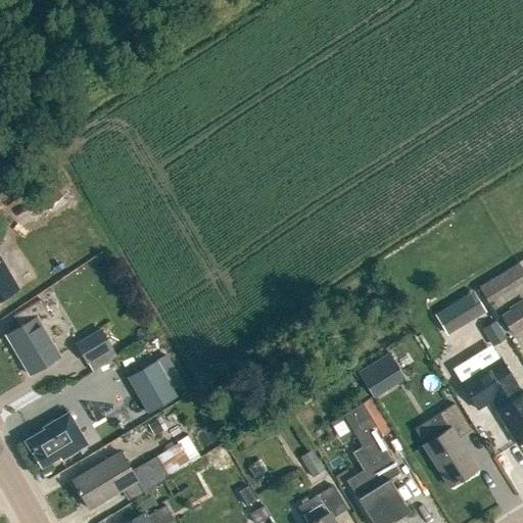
[(0,298),(16,289),(0,260),(0,239),(3,238),(0,233),(0,298)]
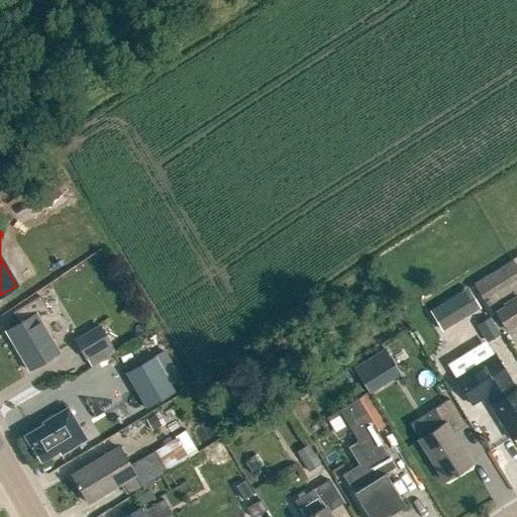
[(483,300),(516,279),(516,267),(512,260),(473,284),(483,300)]
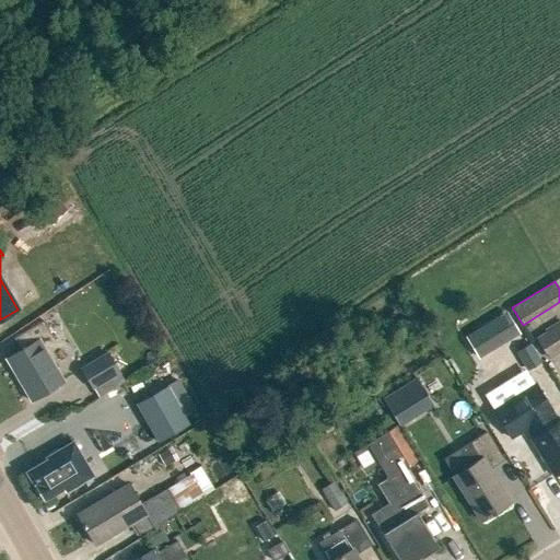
[(478,358),(520,331),(505,310),(465,336),(478,358)]
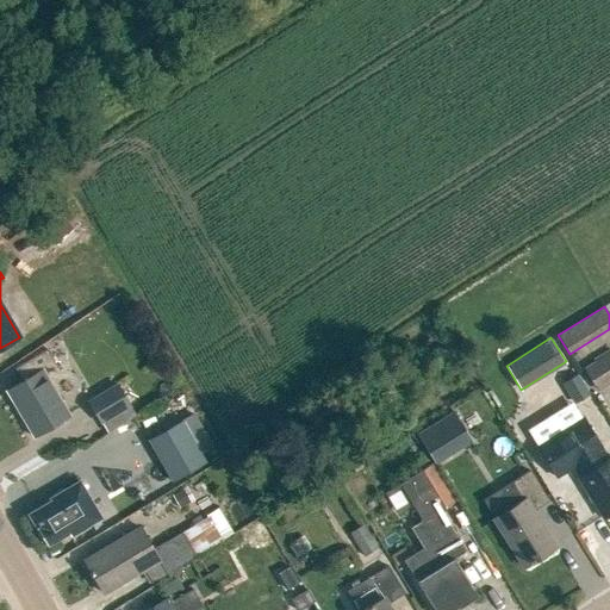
[(609,385),(609,384),(609,348),(593,359),(595,361),(609,385)]
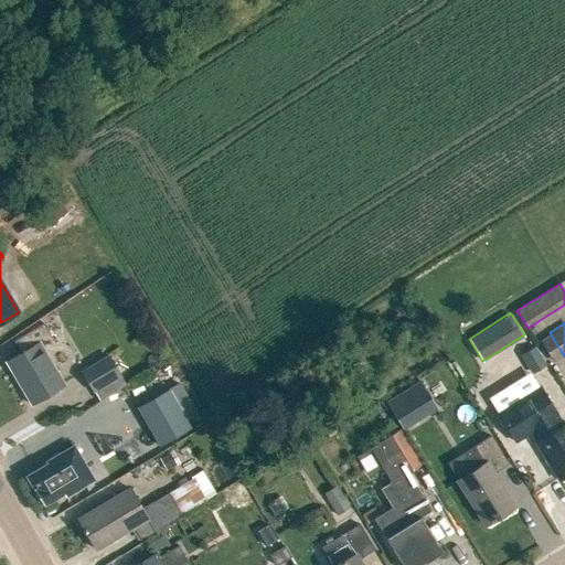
[(31,404),(64,385),(41,345),(53,340),(43,323),(20,338),(27,350),(7,362),(31,404)]
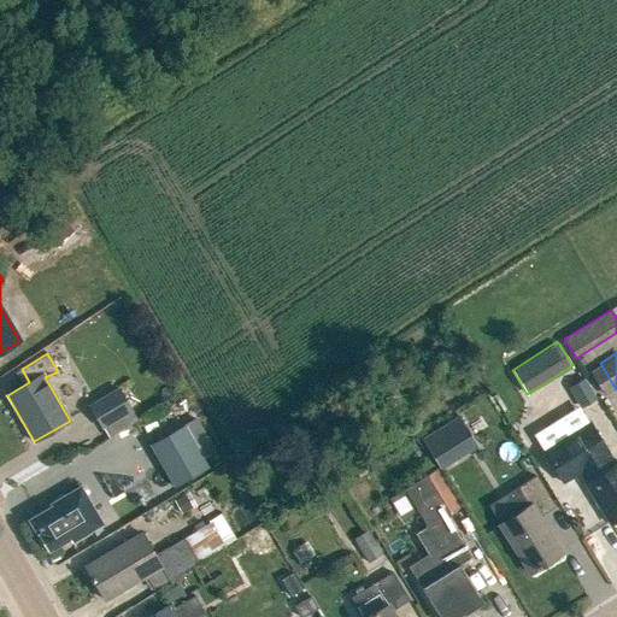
[(583,378),(568,388),(581,410),(598,400),(583,378)]
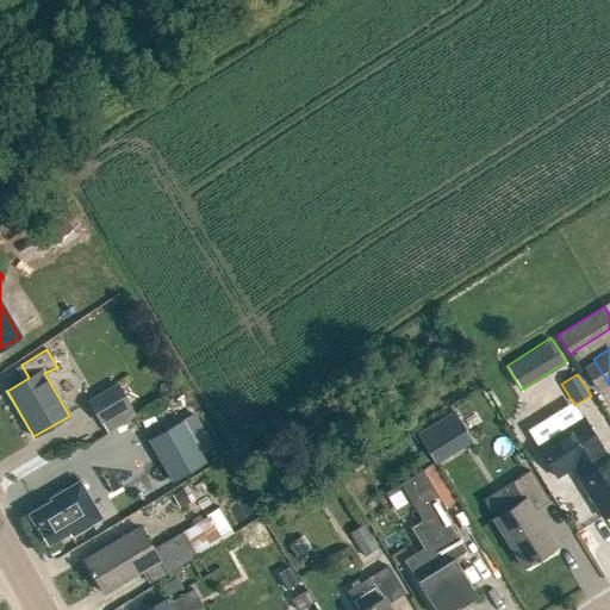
[(100,422),(129,404),(117,384),(88,400),(100,422)]
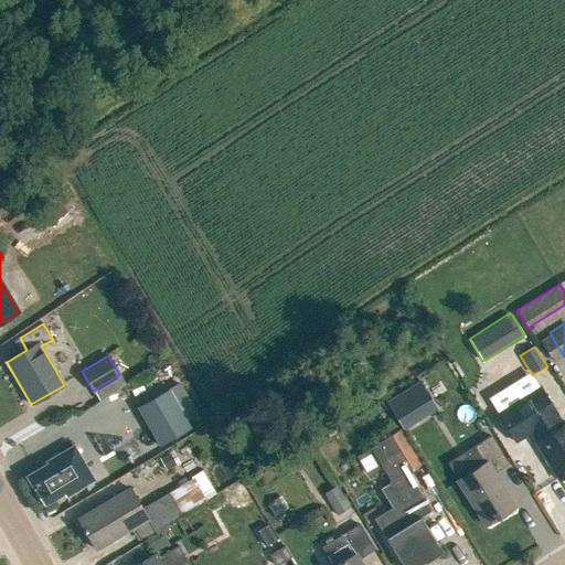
[(126,385),(119,374),(93,391),(99,401),(126,385)]
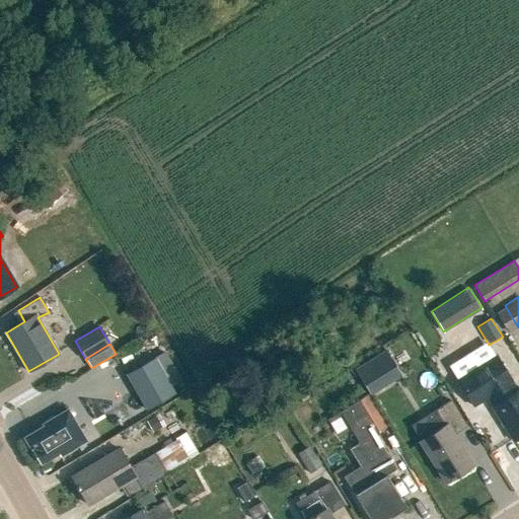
[(385,350),(355,369),(371,395),(401,376),(385,350)]
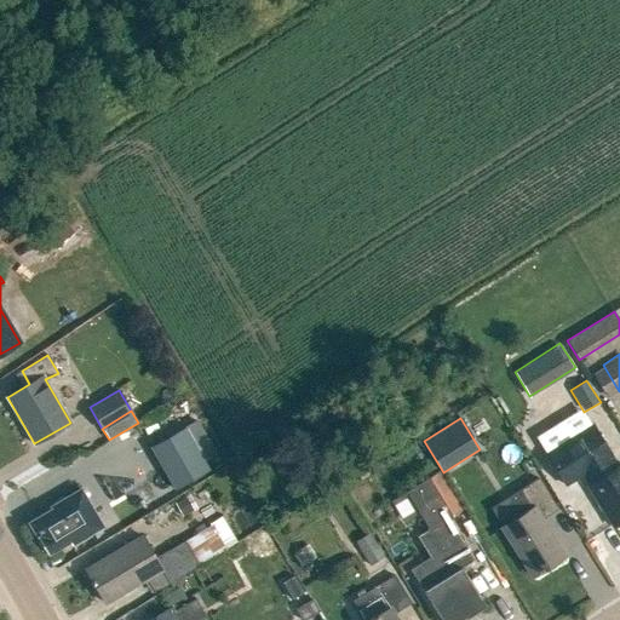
[(184,428),(204,461),(216,454),(196,420),(184,428)]
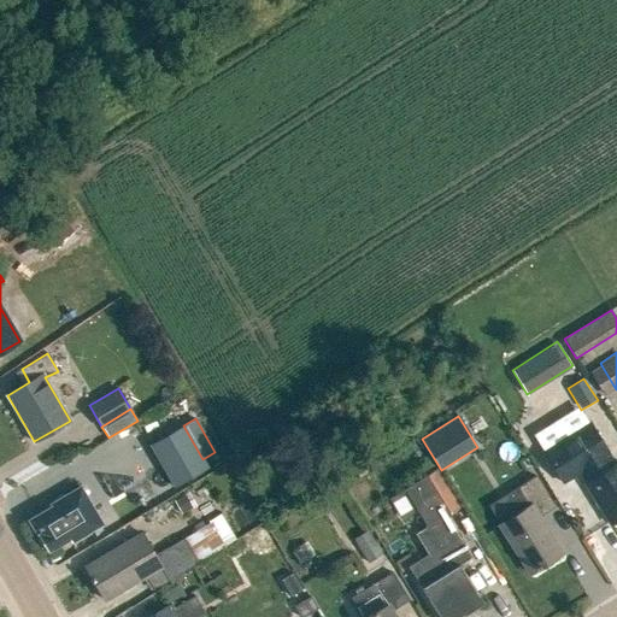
[(183,425),(150,445),(174,487),(209,468),(203,459),(183,425)]
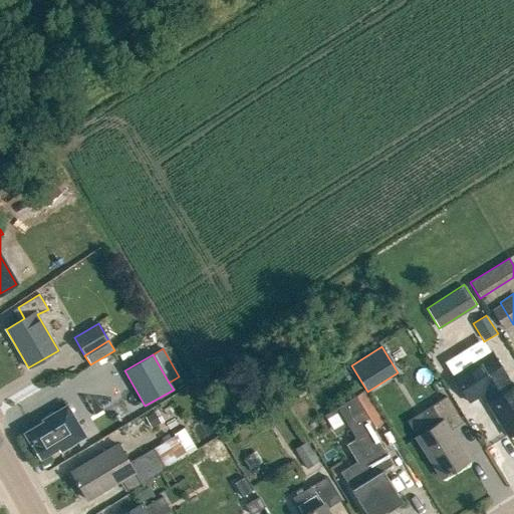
[(513,387),(509,390),(503,379),(506,378),(490,354),(453,377),(468,402),(484,392),(491,402),(488,404),(509,436),(513,432),(513,387)]
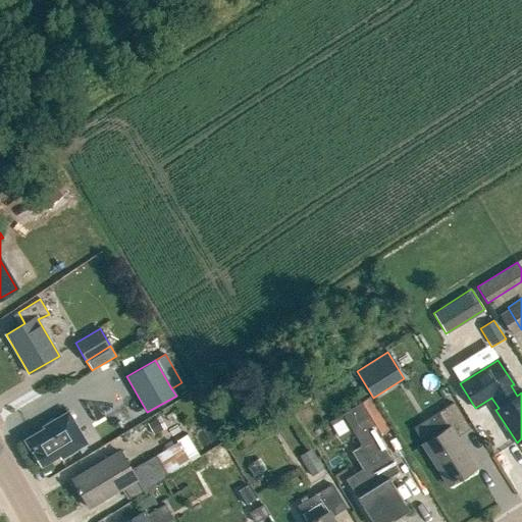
[(377,441),(375,438),(380,435),(360,403),(341,414),(360,446),(351,452),(361,469),(345,479),(370,521),(386,521),(389,520),(390,521),(409,510),(388,478),(399,472),(379,440),(377,441)]
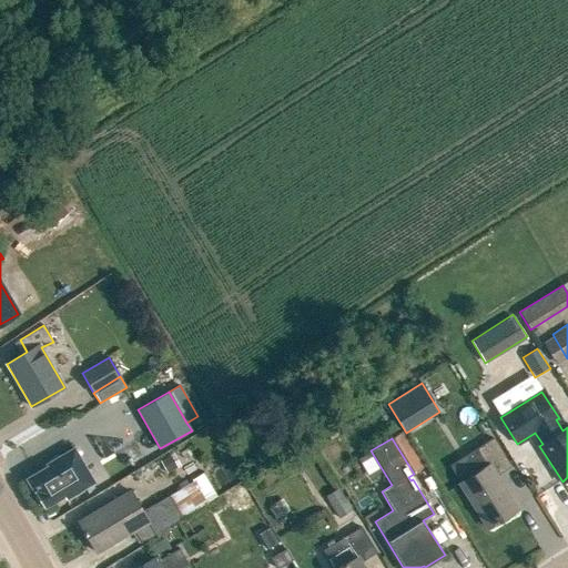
[(487,528),(516,510),(495,476),(510,467),(493,438),(465,456),(476,473),(458,484),(487,528)]
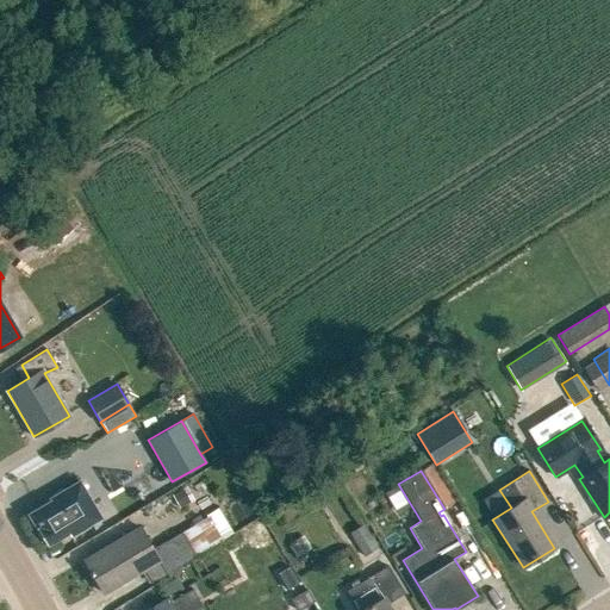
[(87,495),(82,485),(66,493),(64,491),(56,496),(57,499),(51,502),(53,504),(31,516),(38,529),(37,530),(48,547),(70,534),(72,539),(103,521),(94,505),(99,503),(93,492),(87,495)]
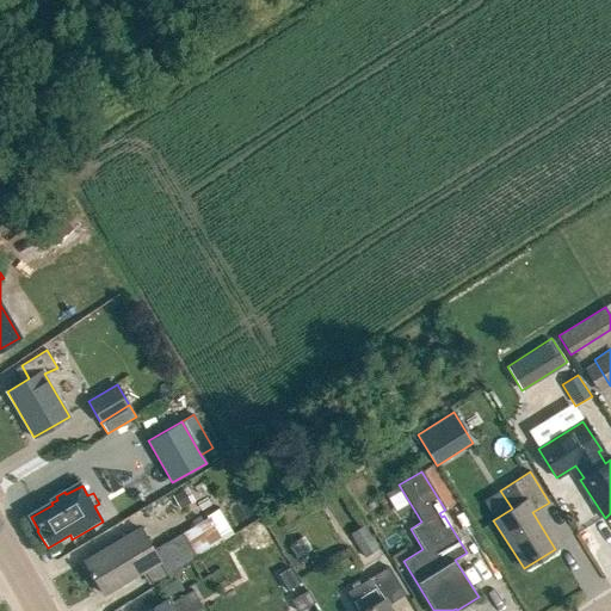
[(178,510),(189,504),(180,489),(171,495),(178,510)]
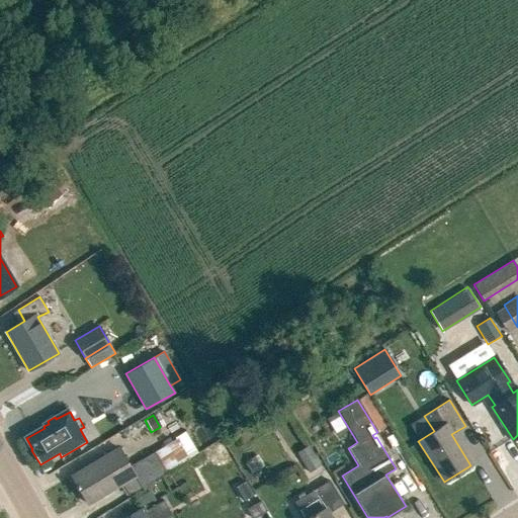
[(175,438),(151,452),(163,472),(187,458),(175,438)]
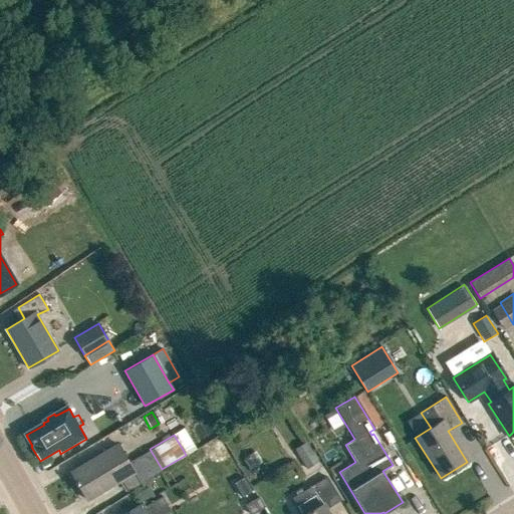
[(305,468),(318,460),(305,441),(293,447),(305,468)]
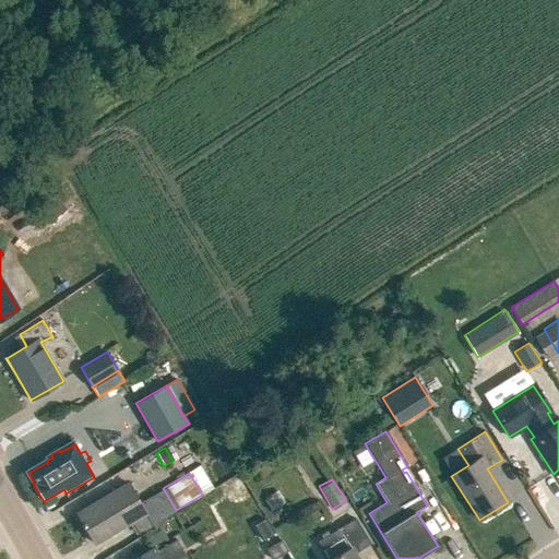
[(127,484),(76,512),(95,543),(144,514),(150,525),(176,510),(163,488),(138,502),(127,484)]
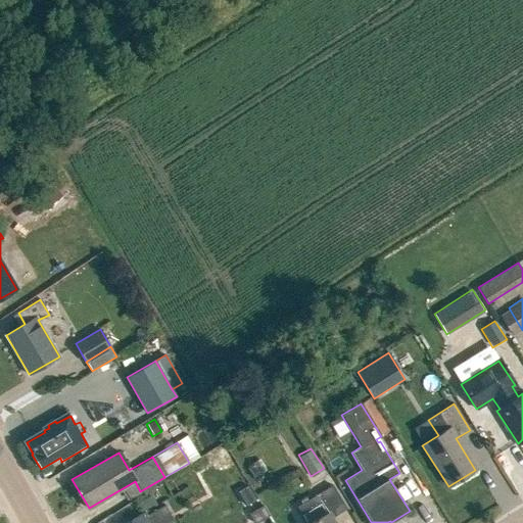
[(334,522),(328,513),(343,504),(332,485),(297,507),(306,522),(334,522)]
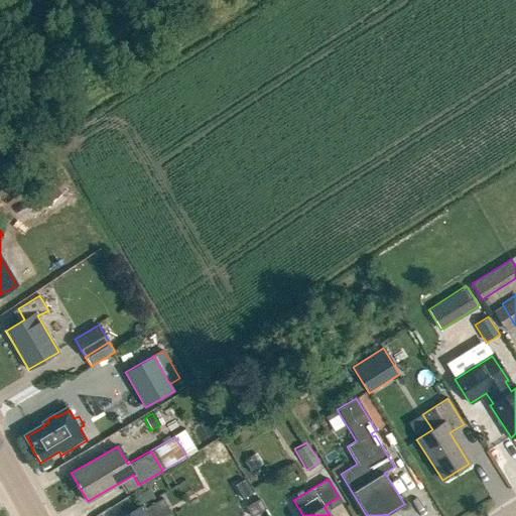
[(244,480),(235,486),(243,499),(253,493),(244,480)]
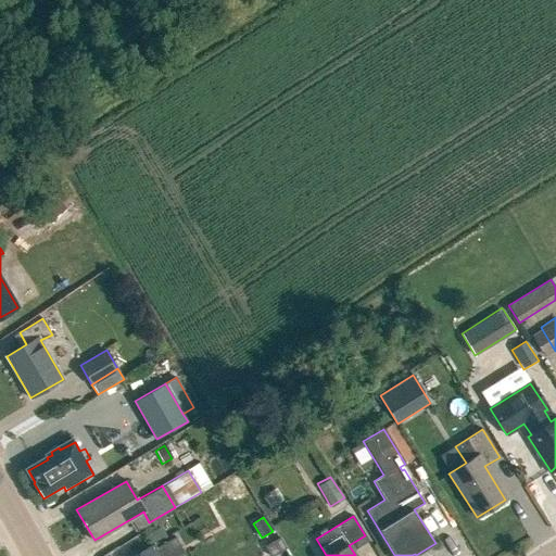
[(152,543),(129,555),(176,555),(182,553),(174,538),(155,548),(152,543)]
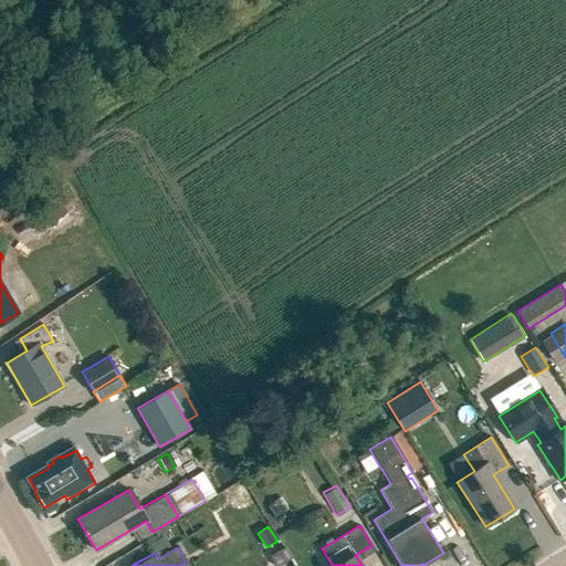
[(275,565),(279,565),(292,558),(285,547),(270,557),(275,565)]
